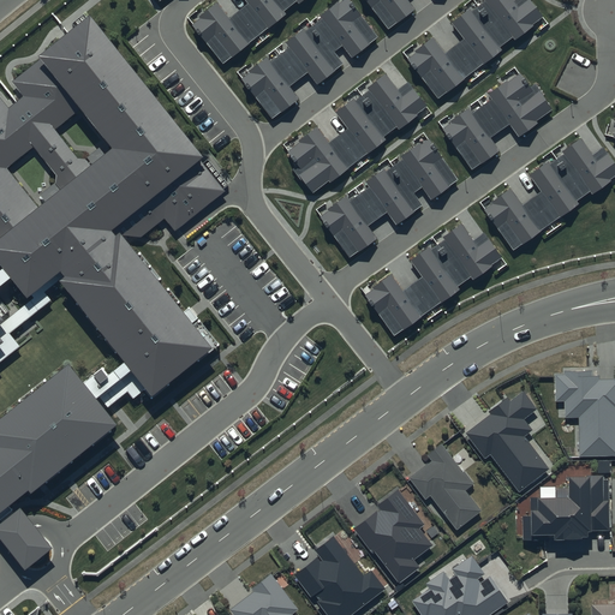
[(246,0),(250,3),(230,18),(216,1),(199,15),(202,16),(193,23),(224,60),(285,13),(284,9),(293,0),(298,0),(299,0),(246,0)]
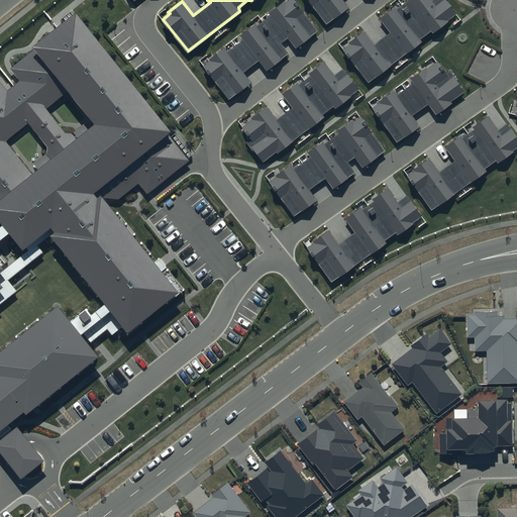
[(318,30),(294,0),(290,0),(285,4),(284,2),(271,12),(273,15),(257,26),(255,23),(240,34),(243,38),(227,52),(225,47),(210,59),(212,61),(205,66),(229,97),(250,81),(242,71),(260,58),(267,68),(288,52),(281,41),(288,36),(296,46),(318,30)]
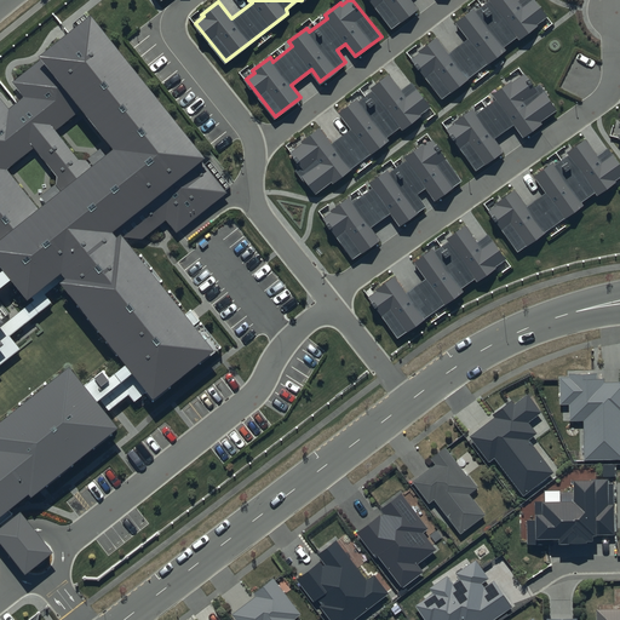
[(371,0),(391,26),(417,6),(412,0),(371,0)]
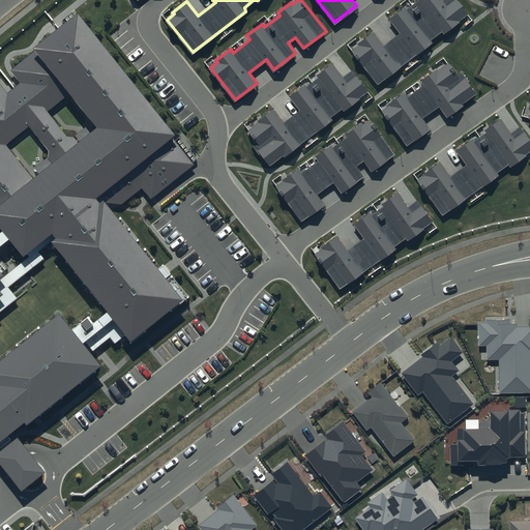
[(466,11),(457,0),(444,0),(443,1),(441,0),(419,0),(408,9),(406,6),(391,18),(402,32),(385,46),(373,30),(357,42),(359,45),(353,50),(378,82),(431,41),(429,38),(442,27),(445,31),(459,21),(457,19),(466,11)]
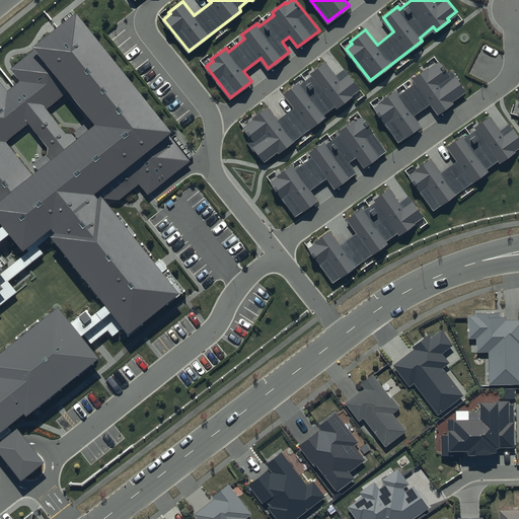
[(0,438),(0,440),(6,435),(12,430),(5,420),(23,405),(27,411),(95,355),(81,337),(86,334),(91,340),(105,328),(109,334),(121,324),(133,341),(177,304),(96,207),(133,177),(149,196),(191,165),(76,20),(17,72),(28,84),(24,88),(13,96),(9,99),(0,87),(0,225),(6,233),(0,238),(0,438)]
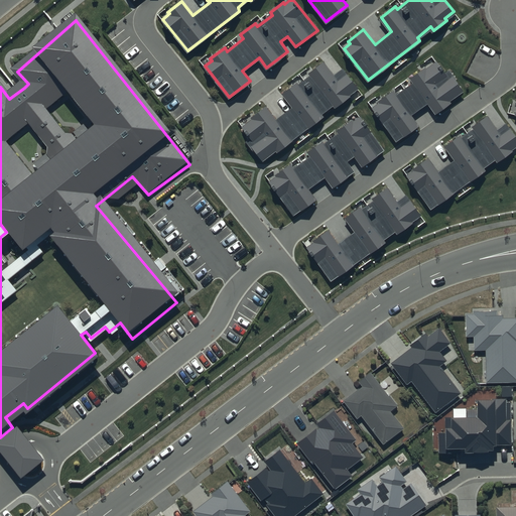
[(357,89),(343,71),(335,77),(324,62),(310,73),(312,75),(299,85),(296,82),(283,93),(293,107),(277,119),(266,105),(251,117),(253,119),(244,126),(253,137),(248,141),(263,161),(323,116),(319,112),(334,102),(335,105),(357,89)]
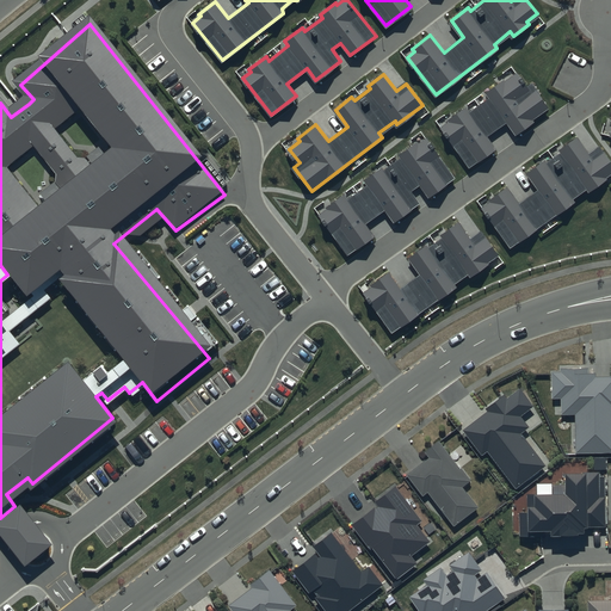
[(526,88),(517,75),(506,84),(504,80),(487,92),(491,97),(469,112),(466,106),(448,119),(450,122),(442,127),(470,166),(495,148),(486,135),(506,119),(517,134),(534,121),(531,117),(547,106),(537,94),(541,92),(534,84),(526,88)]
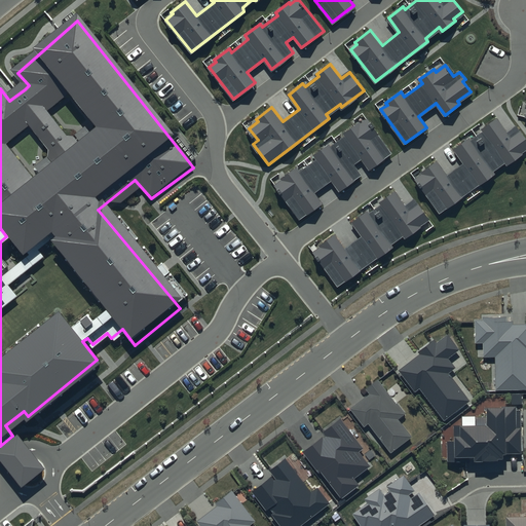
[(525,148),(525,140),(517,127),(506,136),(495,119),(483,128),(485,132),(470,142),(468,140),(455,149),(464,162),(447,175),(437,159),(420,171),(422,174),(416,178),(440,211),(494,173),(492,170),(505,160),(506,162),(525,148)]
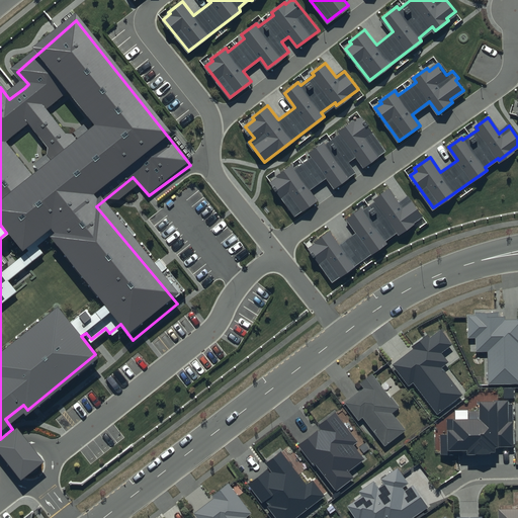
[(384,150),(362,119),(354,124),(352,121),(340,131),(342,134),(325,146),(323,143),(312,152),(314,154),(294,167),(292,164),(276,175),(279,178),(272,183),(295,216),(318,199),(310,188),(327,176),(334,187),(356,172),(348,160),(356,155),(363,165),(384,150)]
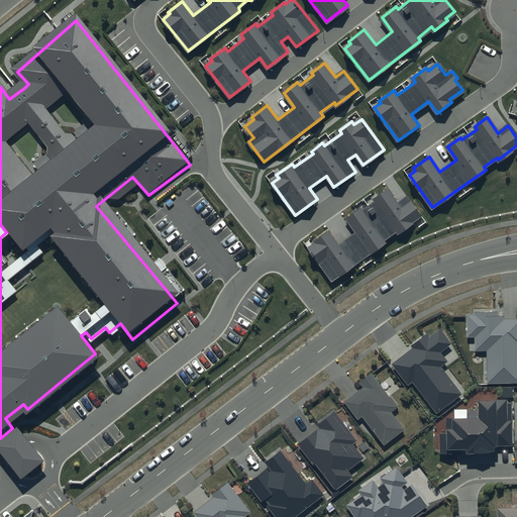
[(398,204),(388,190),(375,198),(377,201),(363,211),(360,208),(347,218),(357,232),(339,245),(328,230),(315,239),(315,242),(309,247),(331,280),(386,242),(384,238),(397,229),(399,231),(412,222),(410,220),(419,214),(407,197),(398,204)]
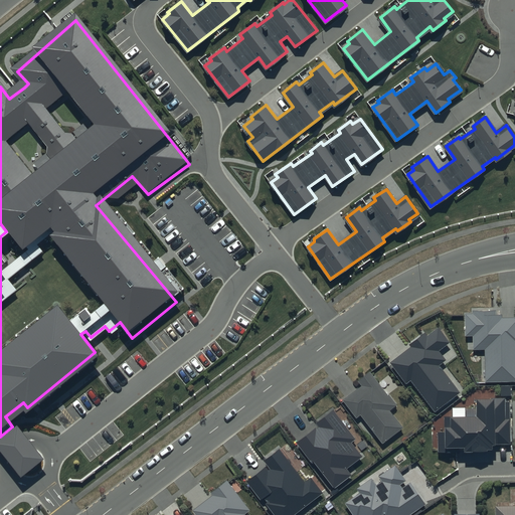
[(473,314),(465,314),(465,337),(472,337),(473,351),(484,350),(485,383),(514,382),(514,317),(502,318),(502,315),(496,315),(496,311),(473,311),(473,314)]
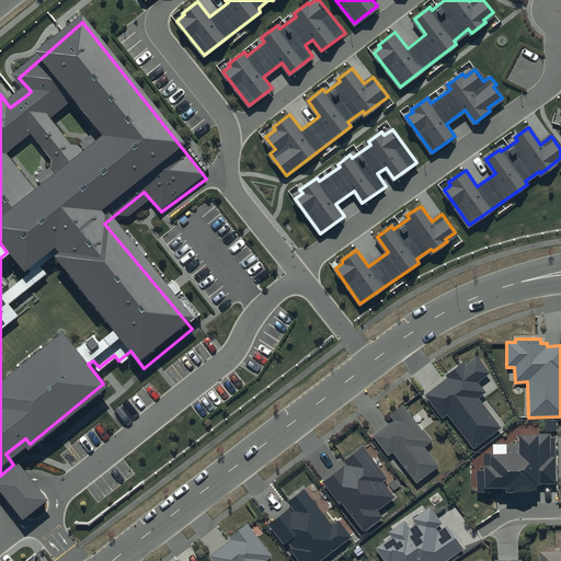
[(466,366),(462,363),(445,375),(447,378),(424,396),(442,418),(447,414),(473,448),(501,427),(479,399),(487,392),(479,382),(490,374),(478,356),(466,366)]
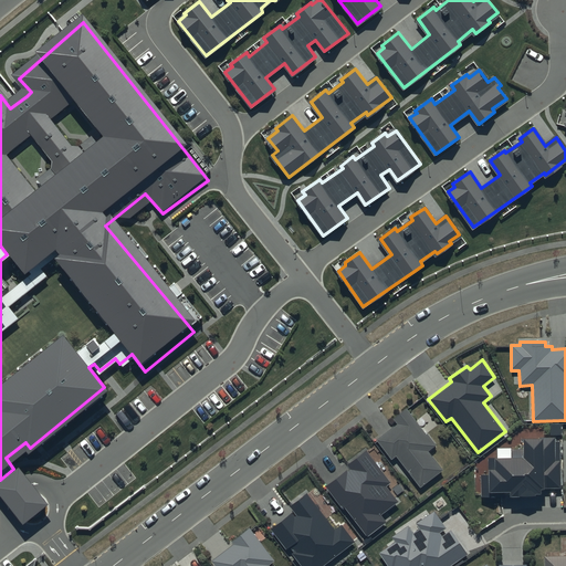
[(436,446),(407,408),(392,419),(396,423),(376,440),(391,460),(397,457),(420,488),(442,471),(427,451),(436,446)]
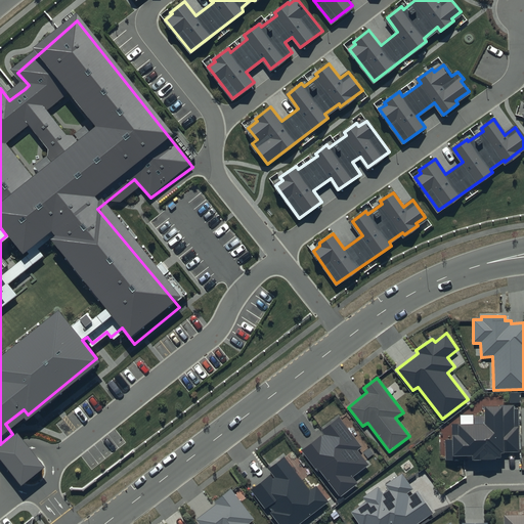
[(514,406),(485,406),(485,425),(459,425),(459,435),(452,435),(453,456),(472,455),(472,461),(495,460),(495,459),(501,457),(501,453),(519,452),(519,409),(514,409),(514,406)]
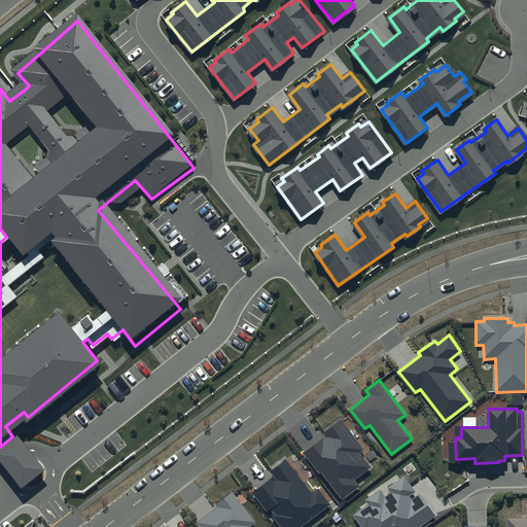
[(324,436),(303,453),(319,473),(321,472),(342,499),(360,486),(354,479),(371,467),(360,453),(363,450),(341,420),(322,433),(324,436)]
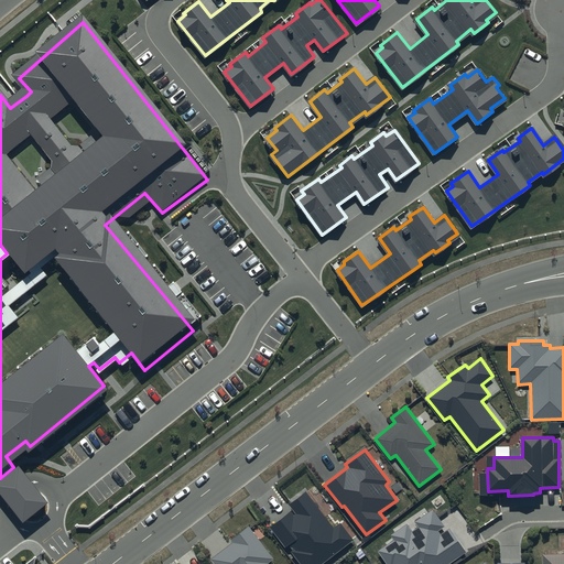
[(334,529),(305,492),(290,505),(293,510),(270,528),(285,549),(289,545),(292,550),(290,552),(299,563),(323,563),(354,540),(340,523),(334,529)]
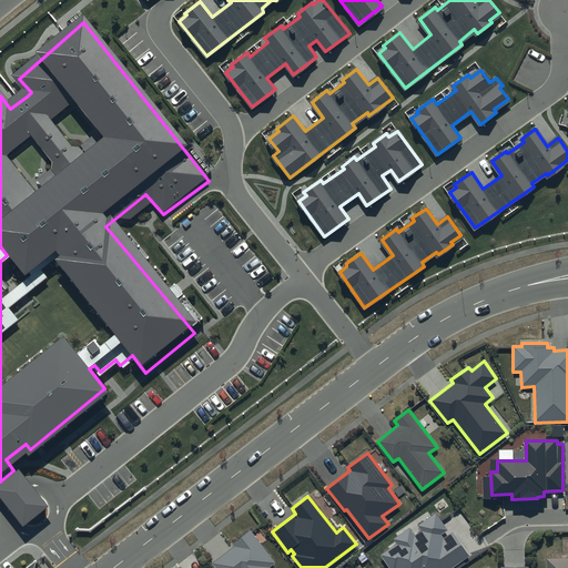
[(448,530),(436,513),(416,525),(421,531),(415,535),(409,528),(393,539),(397,545),(381,556),(388,567),(453,567),(470,557),(454,530),(444,537),(442,535),(448,530)]
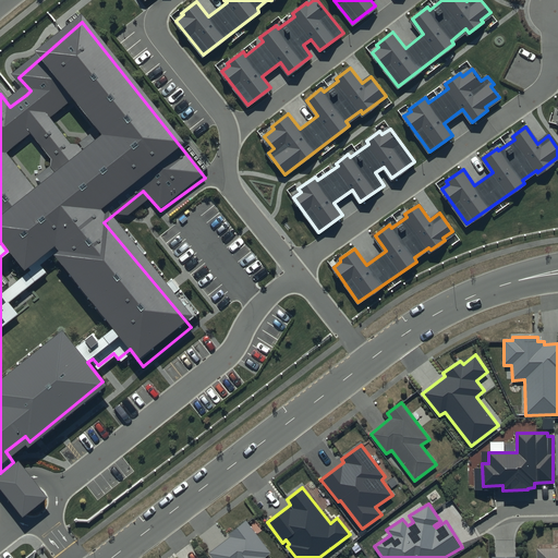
[(230,537),(208,554),(211,557),(265,557),(270,554),(246,521),(228,534),(230,537)]
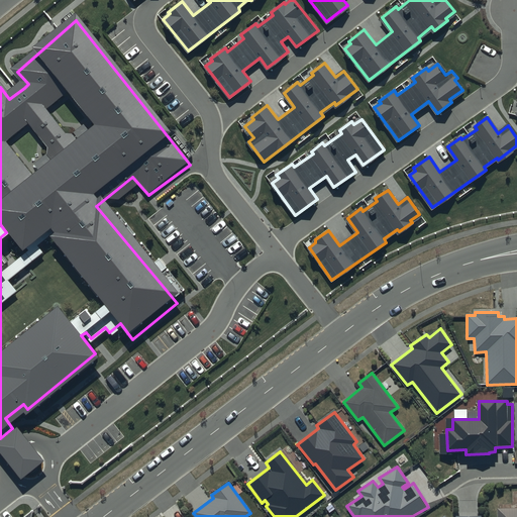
[(516,516),(516,508),(498,509),(497,516),(516,516)]
